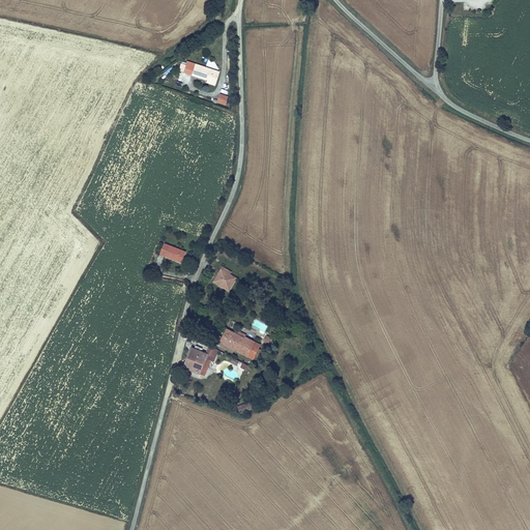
[(189,74),(205,78),(213,81),(217,69),(194,62),(189,74)]
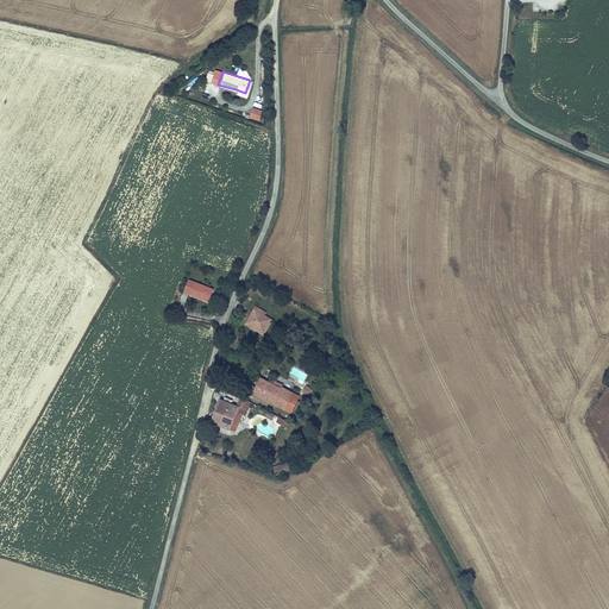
[(249,118),(259,121),(263,111),(252,107),(249,118)]
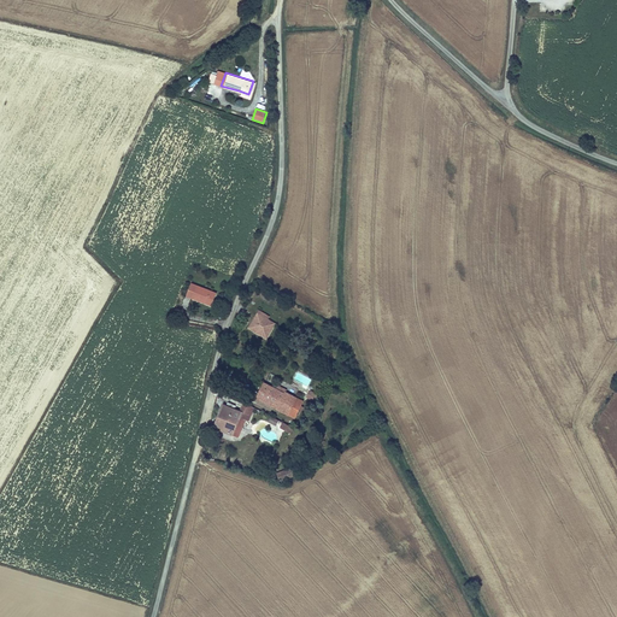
[(221,289),(199,277),(192,288),(205,297),(206,293),(216,299),(221,289)]
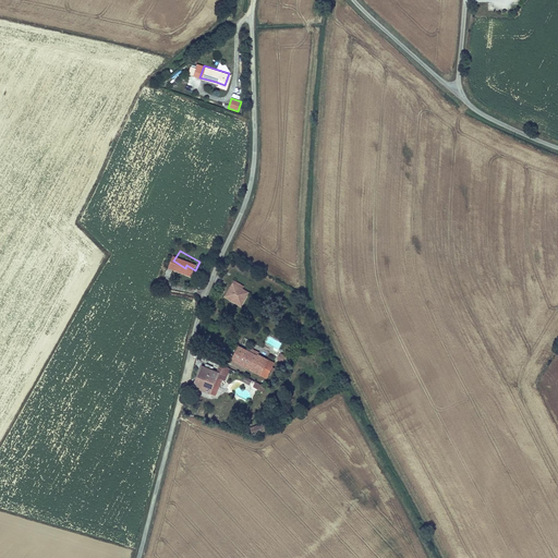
[(244,290),(235,284),(226,300),(241,310),(249,298),(242,293),(244,290)]
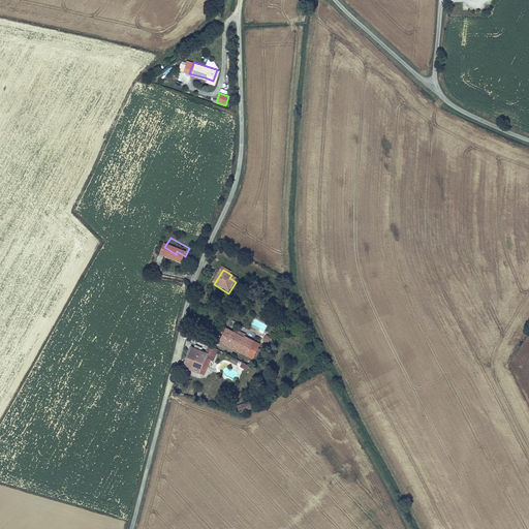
[(238,350),(247,355),(253,342),(244,337),(244,338),(226,329),(220,341),(227,345),(229,341),(240,346),(238,350)]
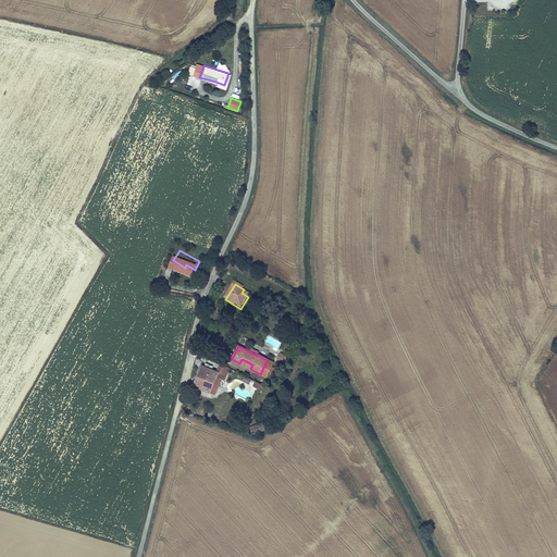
[(280,351),(276,359),(283,362),(287,355),(280,351)]
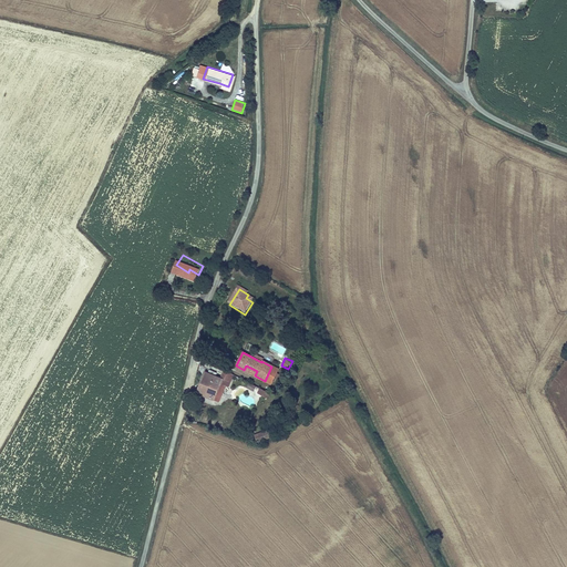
[(244,370),(255,375),(257,371),(246,366),(244,370)]
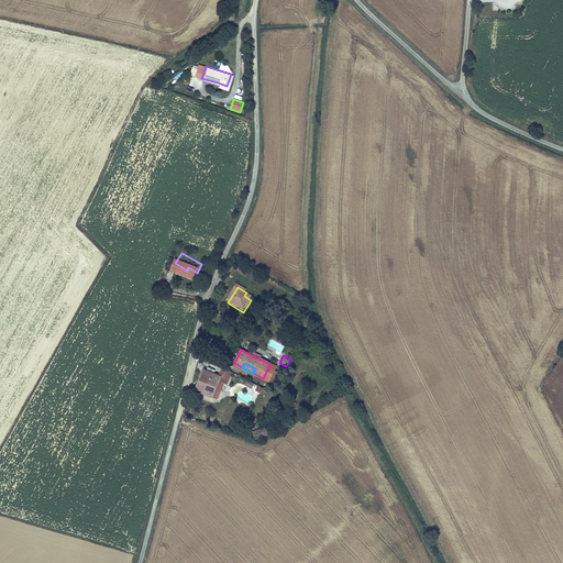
[(276,367),(269,364),(263,378),(268,382),(276,367)]
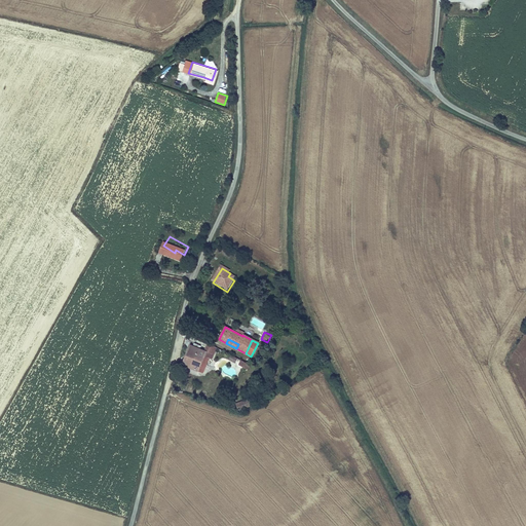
[(218,347),(209,342),(205,351),(191,345),(183,365),(201,373),(209,359),(212,361),(218,347)]
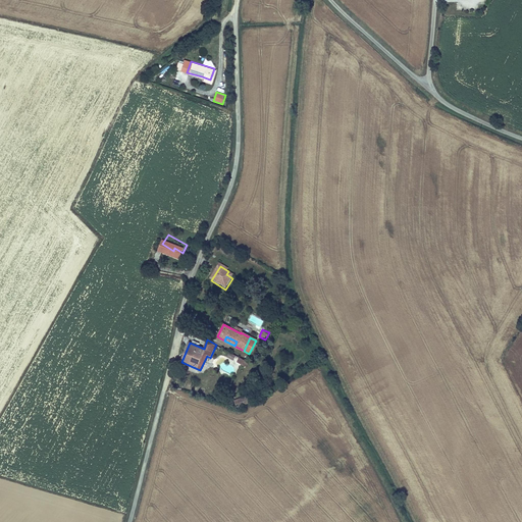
[(239,407),(251,402),(249,396),(236,401),(239,407)]
